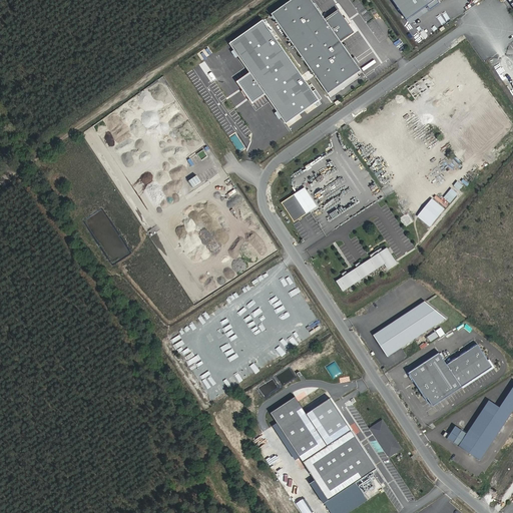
[(312,0),(293,0),(272,15),(329,94),(362,71),(341,41),(353,32),(339,12),(326,20),(312,0)]
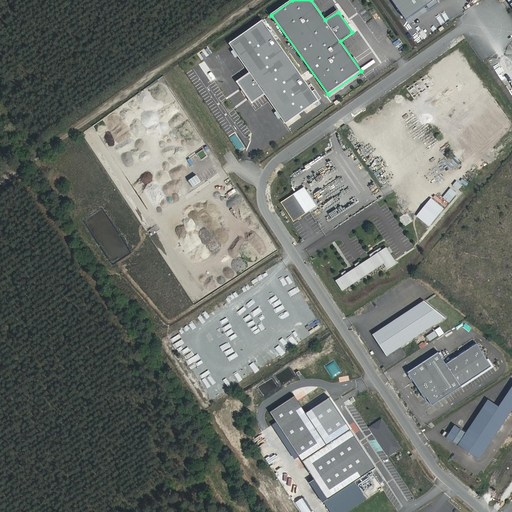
[(495,76),(505,70),(502,65),(492,72),(495,76)]
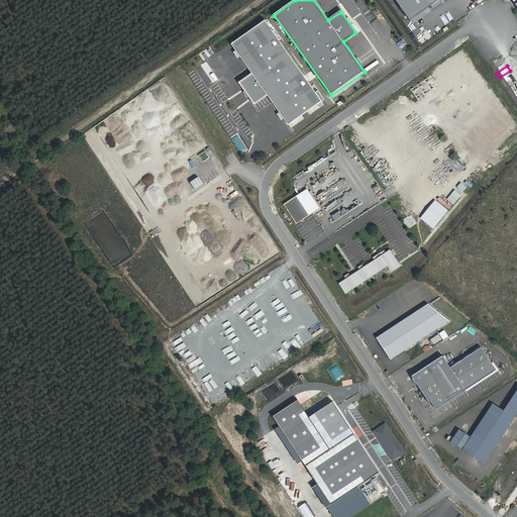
[(503,78),(505,83),(514,79),(512,74),(503,78)]
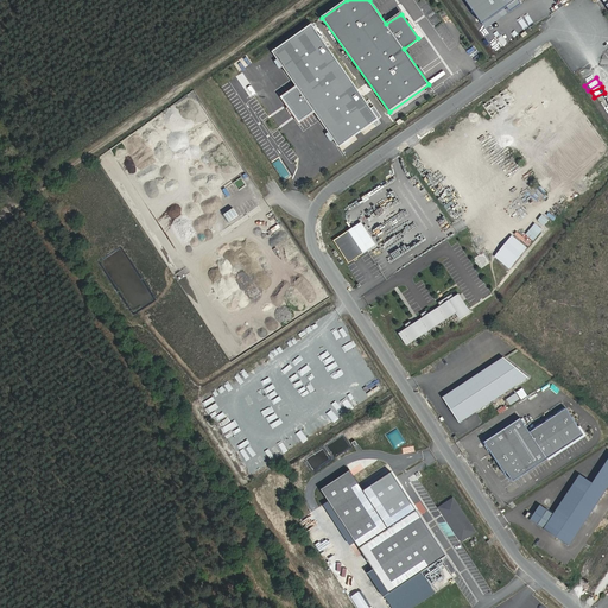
[(607,95),(606,93),(596,100),(600,105),(607,99),(607,95)]
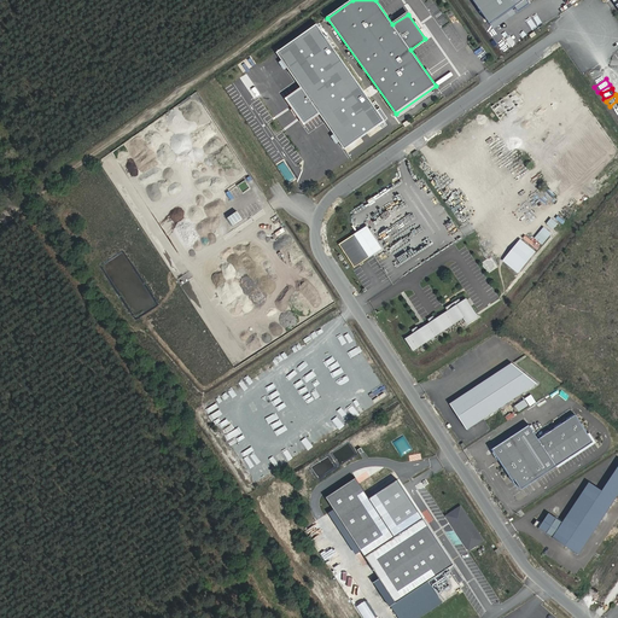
[(233,226),(243,220),(238,211),(228,219),(233,226)]
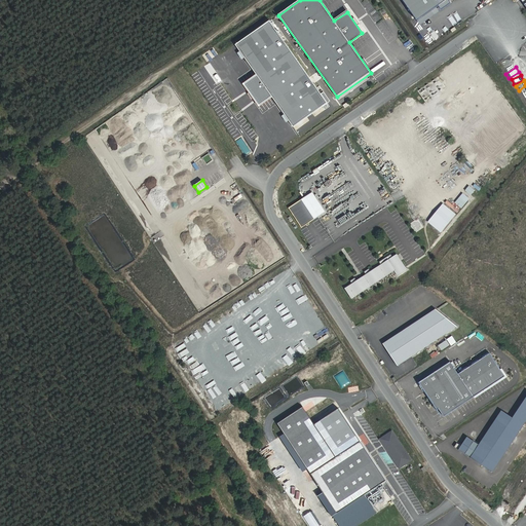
[(465,190),(471,195),(476,190),(470,185),(465,190)]
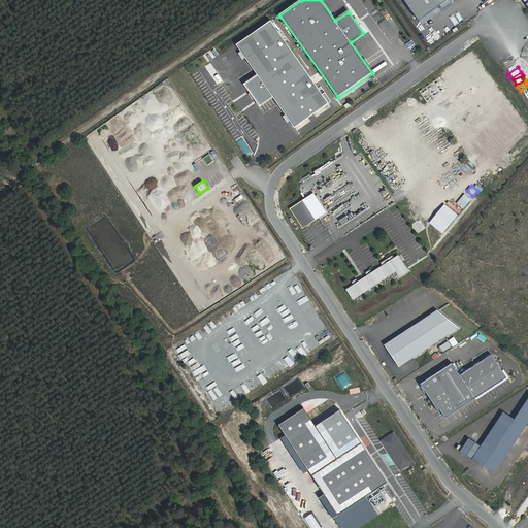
[(314,193),(290,209),(303,229),(327,212),(314,193)]
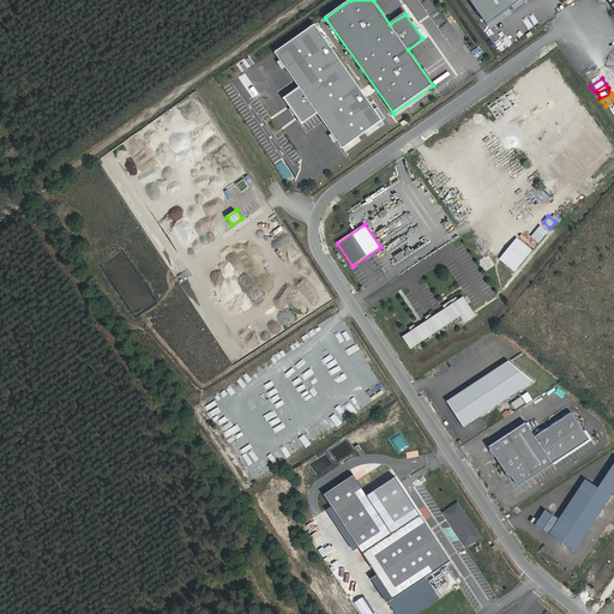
[(531,236),(539,242),(548,232),(541,224),(531,236)]
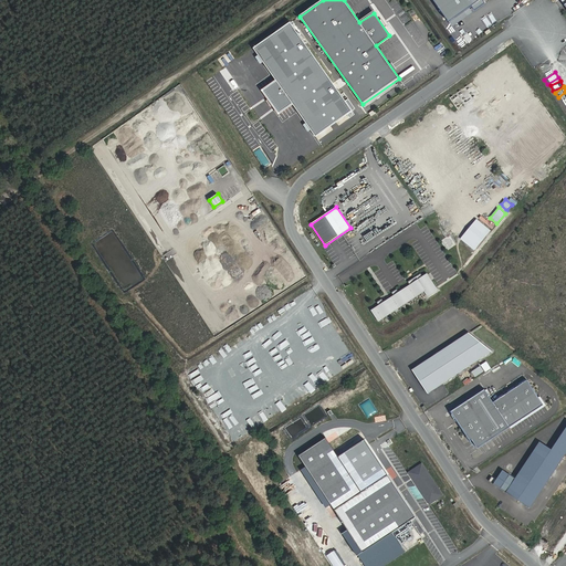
[(460,238),(474,250),(492,230),(478,218),(460,238)]
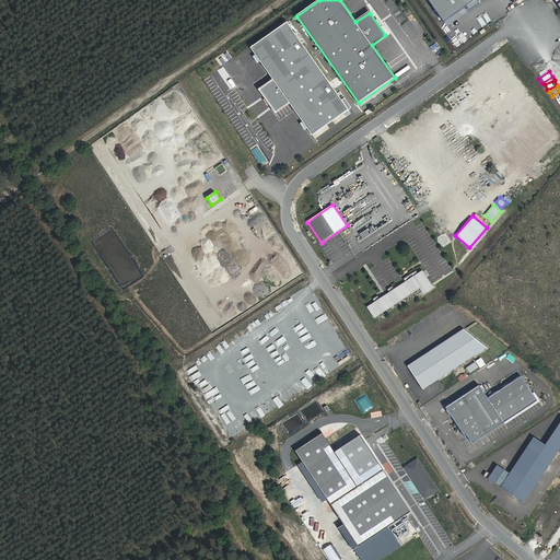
[(422,272),(369,307),(374,316),(419,287),(423,292),(432,287),(422,272)]
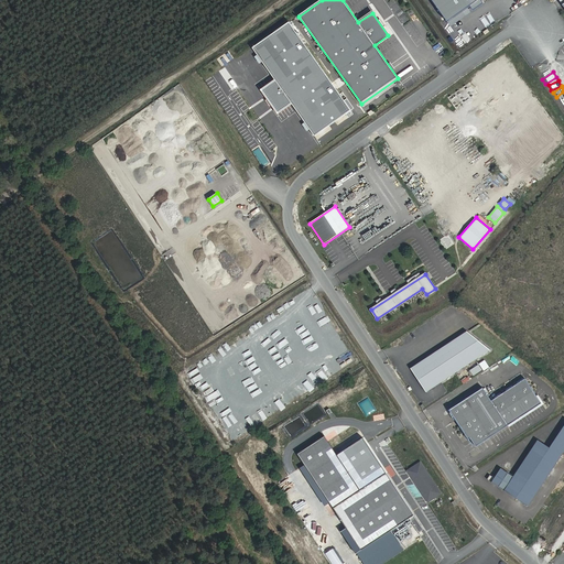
[(467,332),(411,369),(426,392),(490,350),(467,332)]
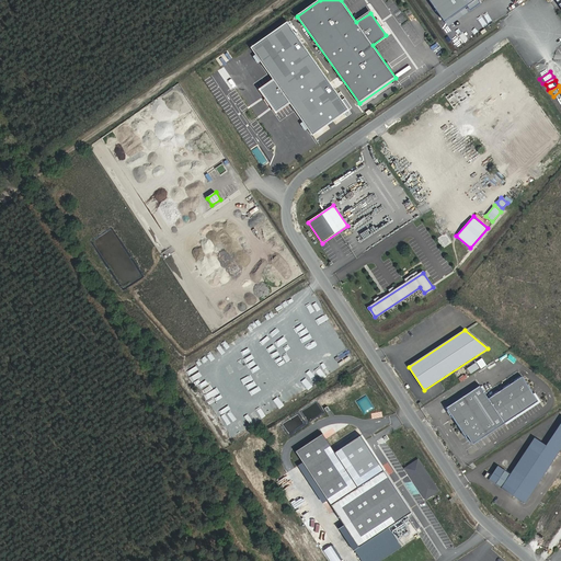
[(471,374),(480,368),(477,362),(468,368),(471,374)]
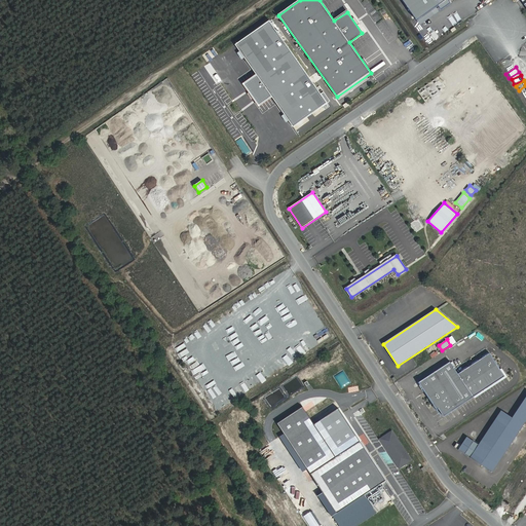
[(490,353),(458,374),(474,397),(505,376),(490,353)]
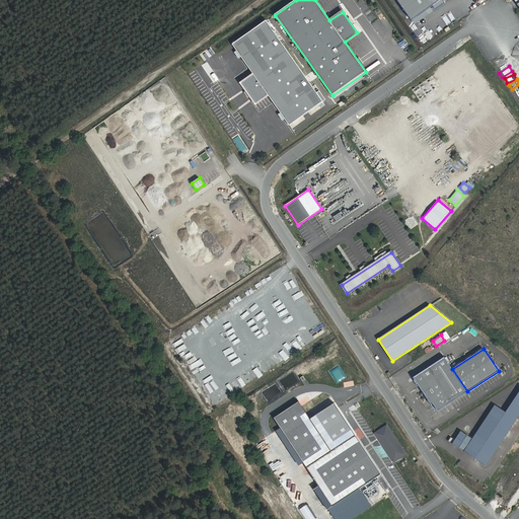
[(445,357),(414,377),(429,400),(431,399),(438,411),(467,391),(452,369),(445,357)]
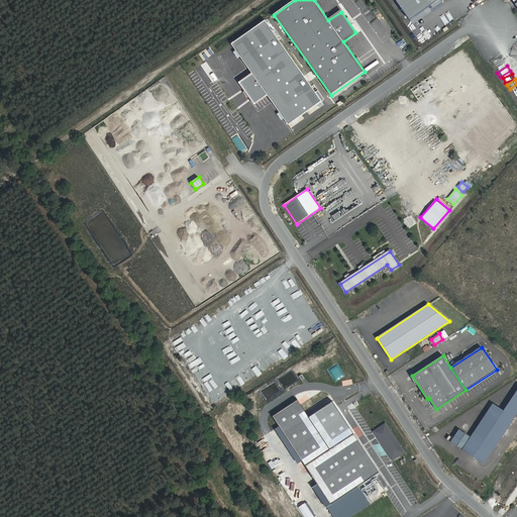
[(494,404),(463,449),(484,463),(516,413),(516,391),(504,411),(494,404)]
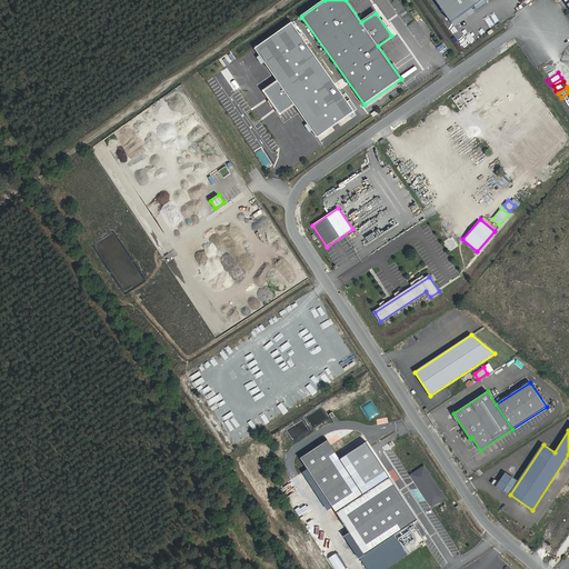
[(328,440),(301,458),(366,555),(418,519),(390,478),(365,495),(328,440)]
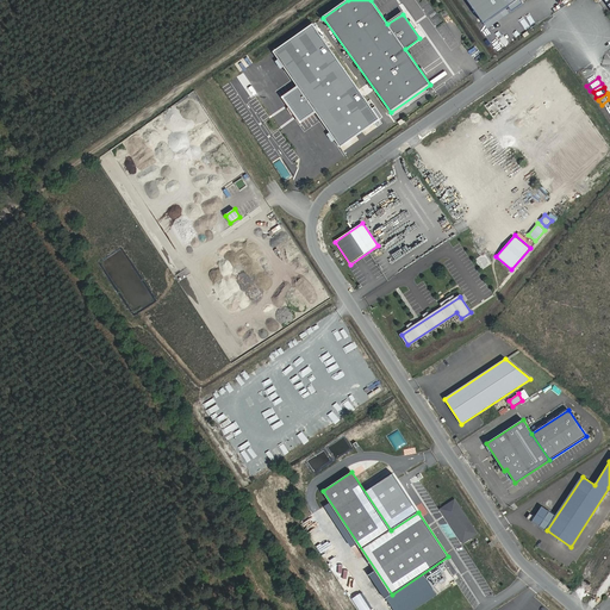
[(455,499),(441,509),(464,543),(478,534),(455,499)]
